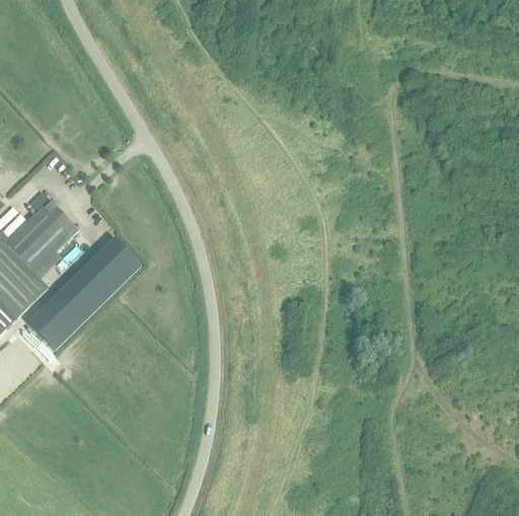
[(49,288),(33,273),(78,229),(49,199),(4,242),(0,238),(0,299),(17,318),(49,288)]
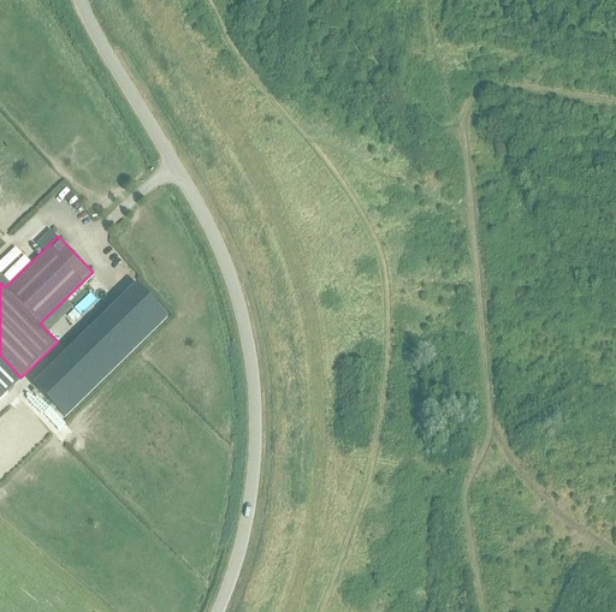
[(136,281),(33,382),(64,415),(167,315),(136,281)]
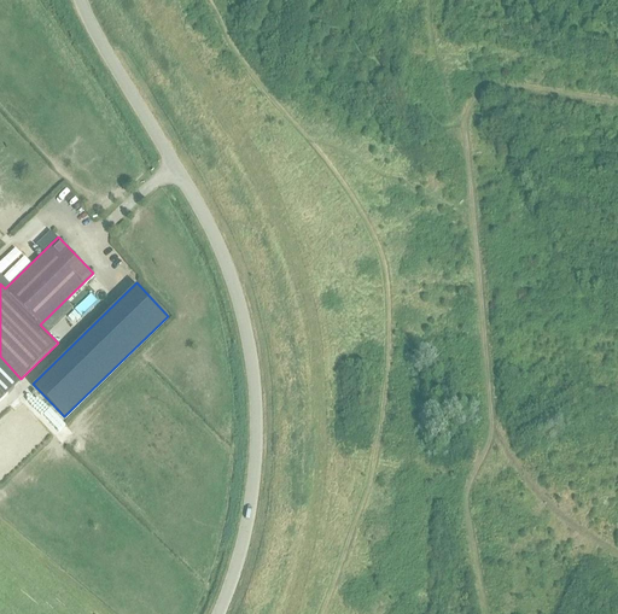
[(68,315),(75,323),(97,300),(88,293),(68,315)]
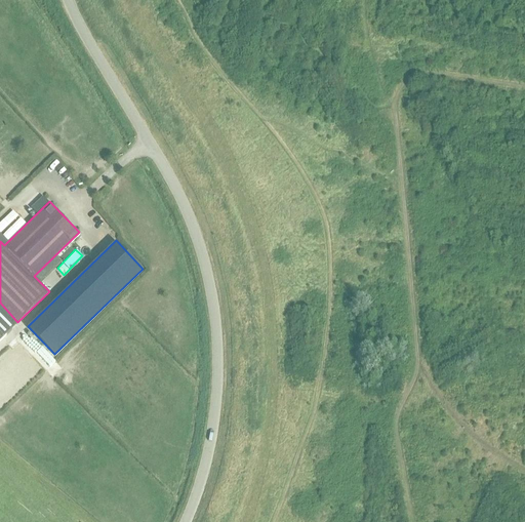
[(17,322),(0,303),(0,338),(10,329),(18,322),(17,322)]
